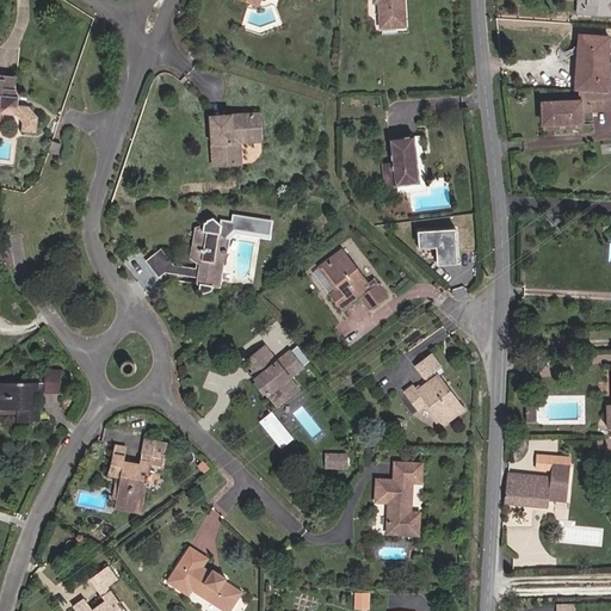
[(397,0),(375,0),(375,2),(382,2),(382,32),(400,34),(408,25),(406,7),(399,6),(397,0)]
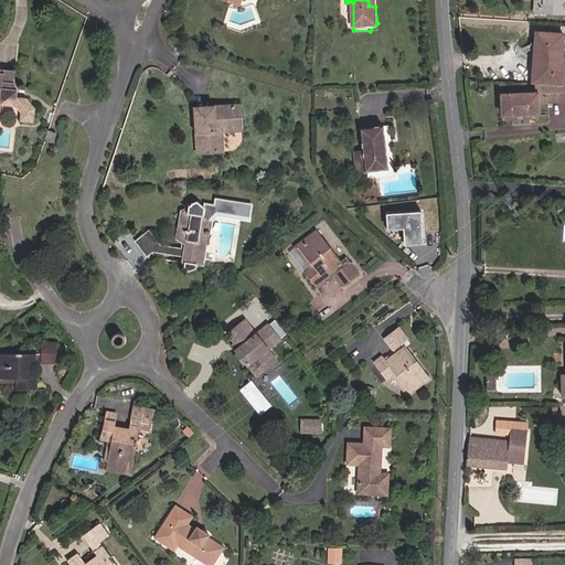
[(564,0),(554,0),(553,16),(564,16),(564,0)]
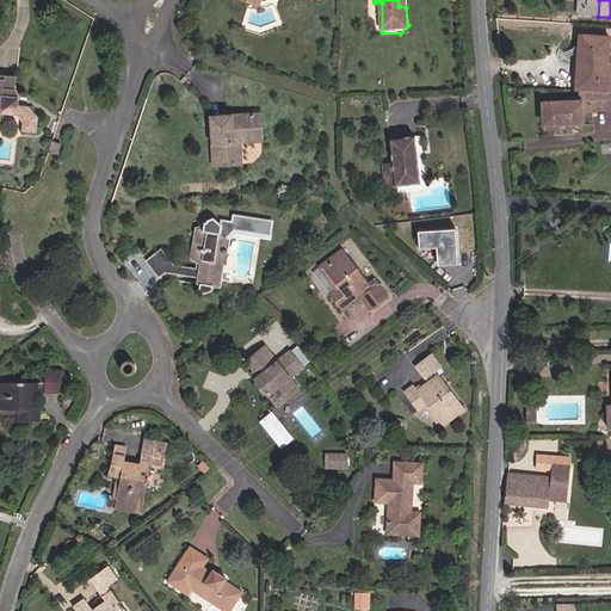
[(610,38),(578,36),(575,92),(578,92),(606,94),(609,63),(610,38)]
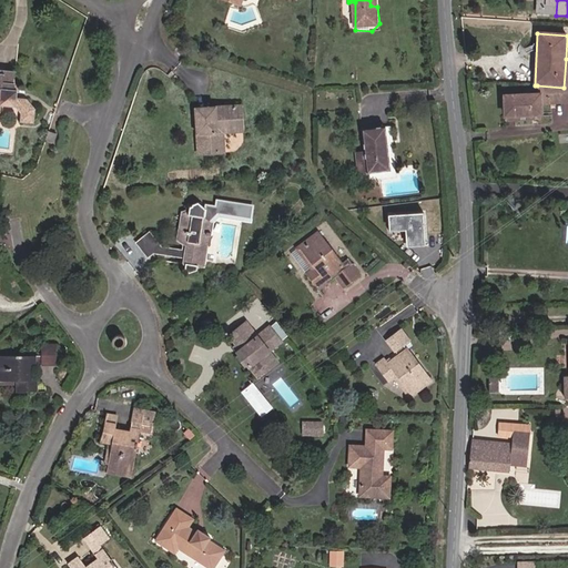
[(0,101),(1,101),(1,105),(16,107),(22,115),(23,122),(37,123),(38,109),(27,98),(18,97),(18,81),(16,81),(16,71),(0,69),(0,101)]
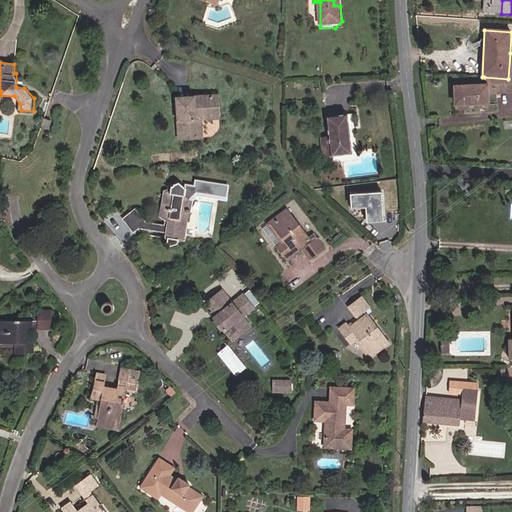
[(425,75),(415,74),(416,84),(426,85),(425,75)]
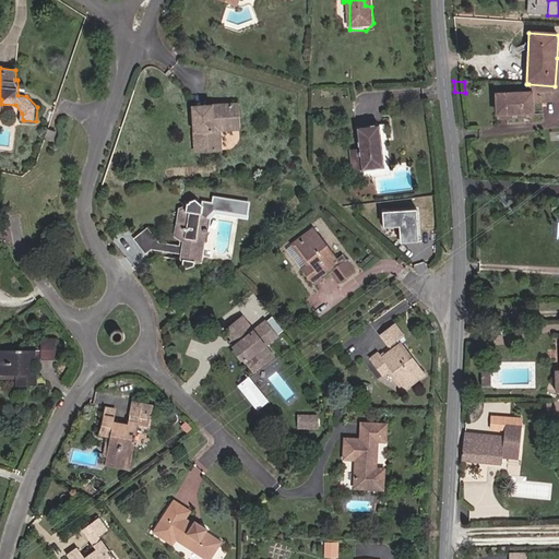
[(528,93),(494,95),(496,118),(497,118),(532,116),(534,116),(533,106),(558,103),(558,85),(555,86),(528,84),(528,93)]
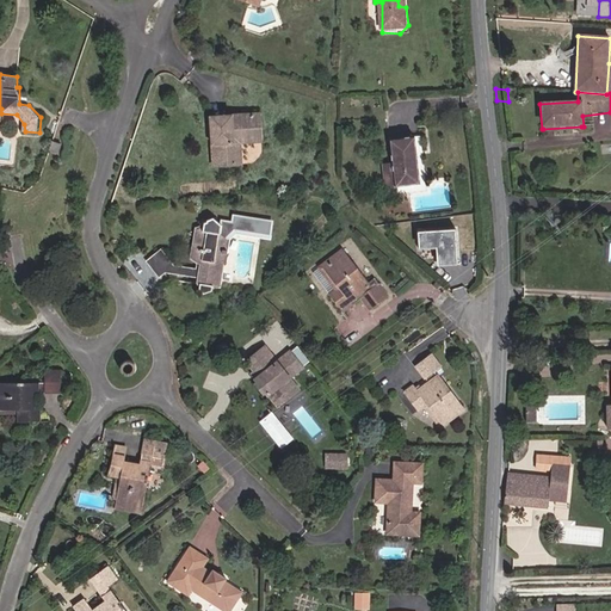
[(216,165),(234,164),(232,135),(259,131),(255,111),(210,115),(216,165)]
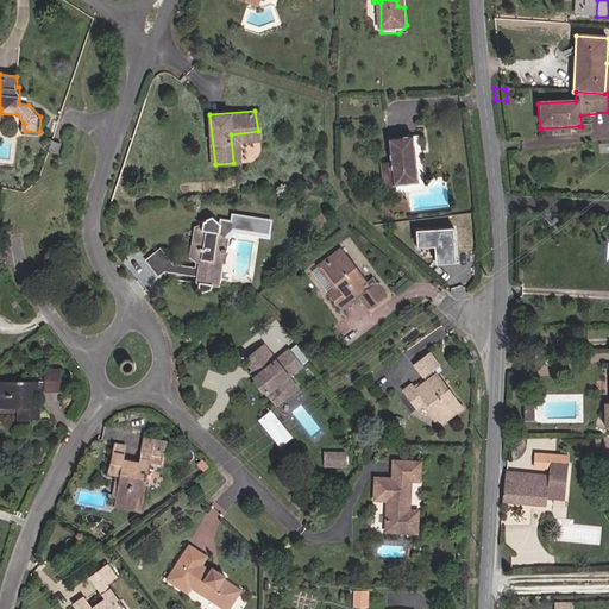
[(258,139),(258,131),(231,135),(233,163),(242,163),(239,140),(258,139)]
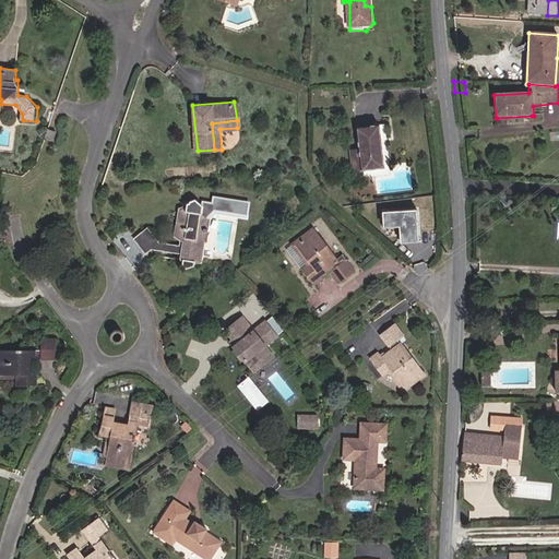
[(59,131),(49,129),(46,139),(56,141),(59,131)]
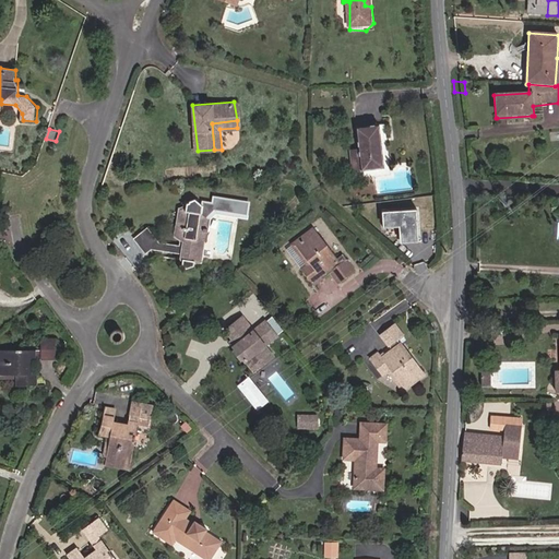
[(380,131),(383,173),(388,173),(390,173),(385,130),(380,131)]
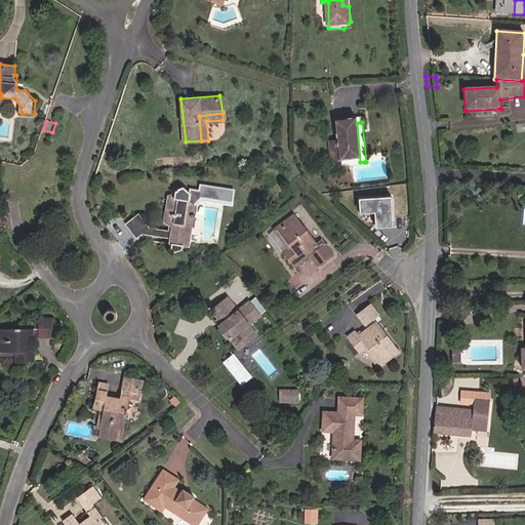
[(360,162),(357,123),(335,125),(337,146),(338,163),(339,165),(360,162)]
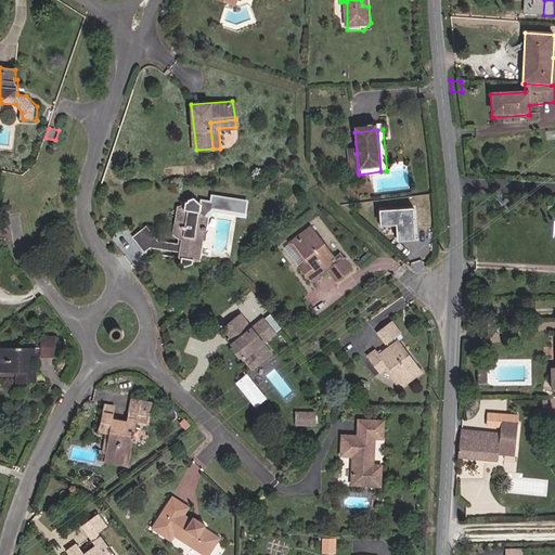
[(358,172),(357,154),(348,155),(350,172),(358,172)]
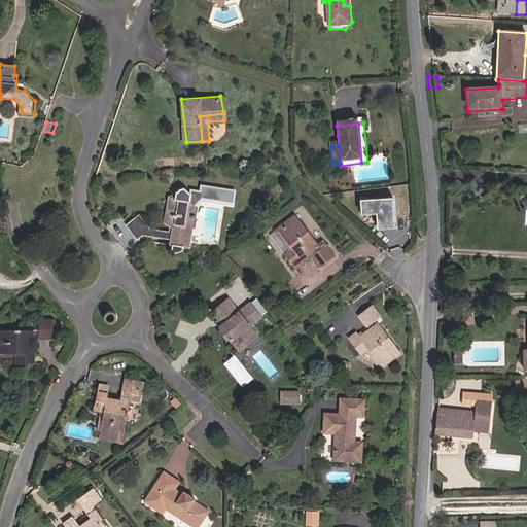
[(173,203),(166,204),(162,226),(165,227),(165,230),(172,232),(172,238),(171,245),(170,252),(176,257),(183,255),(183,252),(188,253),(195,212),(188,208),(188,200),(181,194),(176,196),(176,197),(173,198),(173,203)]
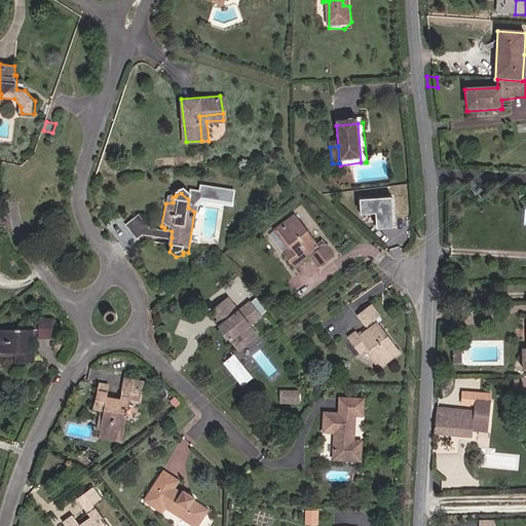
[(395,231),(392,200),(360,202),(361,218),(376,217),(376,229),(384,228),(384,232),(395,231)]
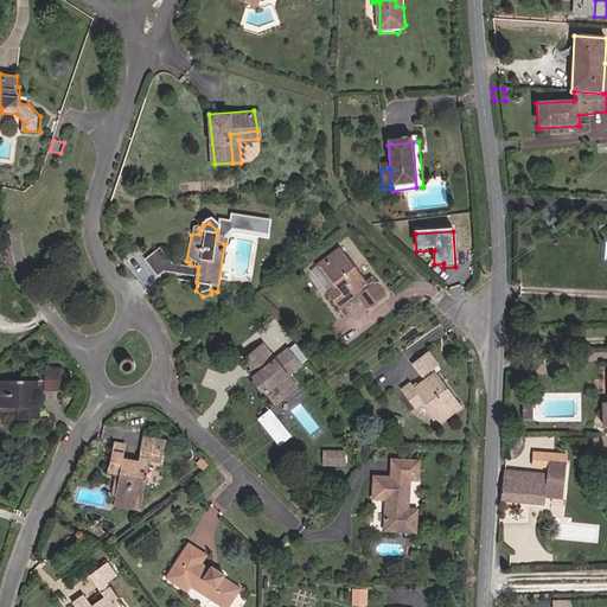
[(331,286),(326,292),(345,314),(352,308),(347,301),(362,291),(377,310),(393,298),(381,281),(372,286),(343,248),(317,267),(331,286)]
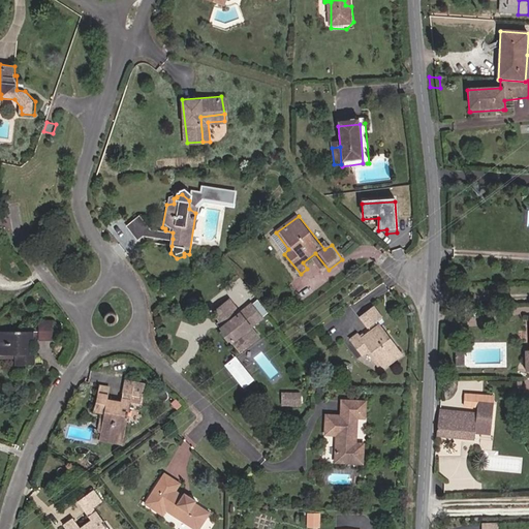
[(148,235),(137,221),(124,231),(135,246),(141,242),(172,246),(173,239),(148,235)]
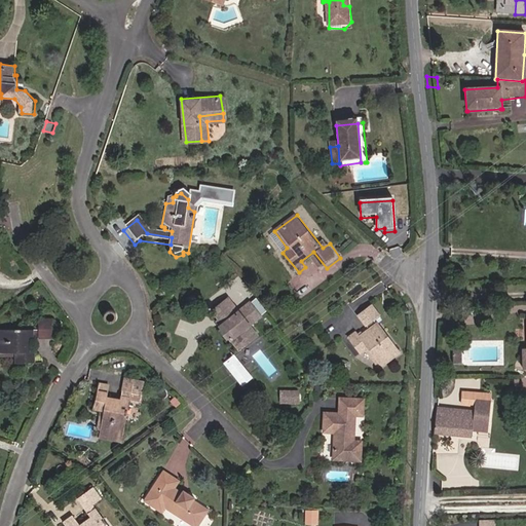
[(287,248),(274,231),(269,236),(283,253),(287,248)]
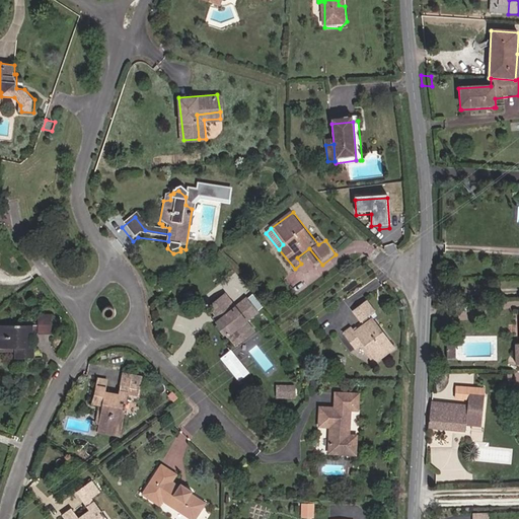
[(374,363),(394,346),(368,314),(375,307),(365,295),(352,306),(365,321),(355,330),(350,324),(341,334),(358,354),(362,350),(374,363)]
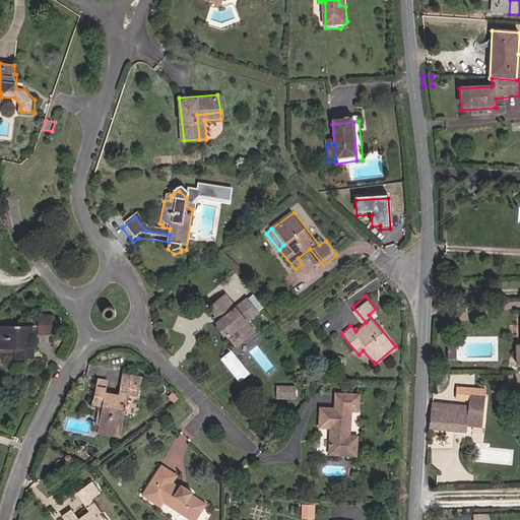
[(226,299),(215,307),(214,312),(219,319),(218,325),(236,348),(253,335),(246,325),(258,317),(248,303),(237,312),(226,299)]
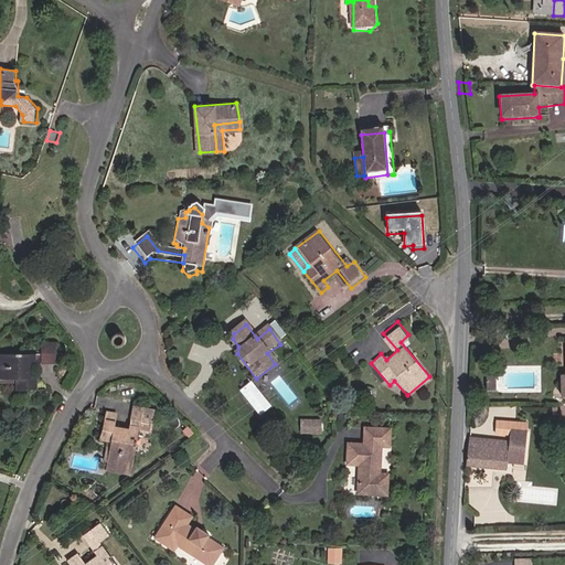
[(53,369),(54,347),(36,347),(36,354),(0,352),(0,385),(9,386),(9,393),(35,394),(35,377),(28,377),(29,368),(53,369)]
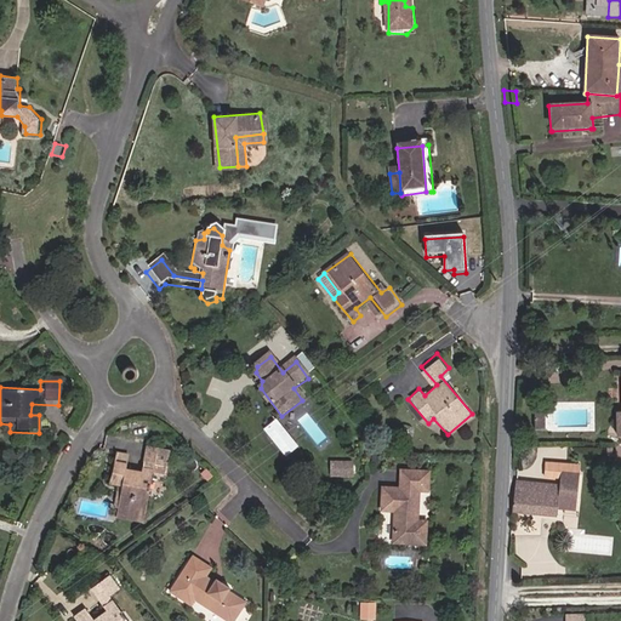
[(546,426),(545,409),(535,410),(536,427),(546,426)]
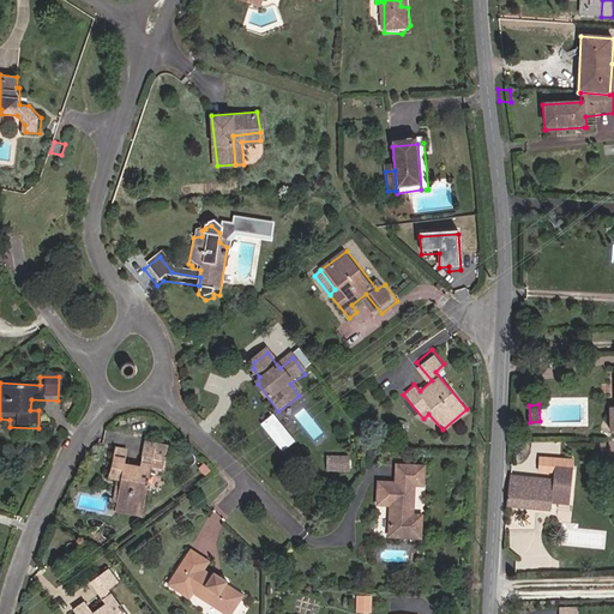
[(271,419),(260,427),(280,451),(290,443),(271,419)]
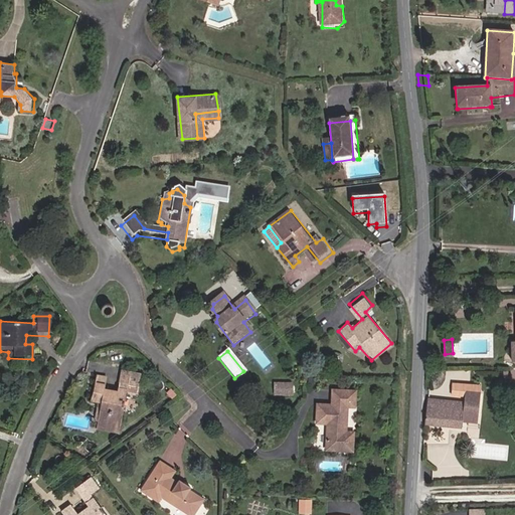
[(137,382),(139,367),(117,366),(115,387),(103,386),(104,377),(90,376),(87,403),(93,404),(92,419),(120,421),(124,382),(137,382)]
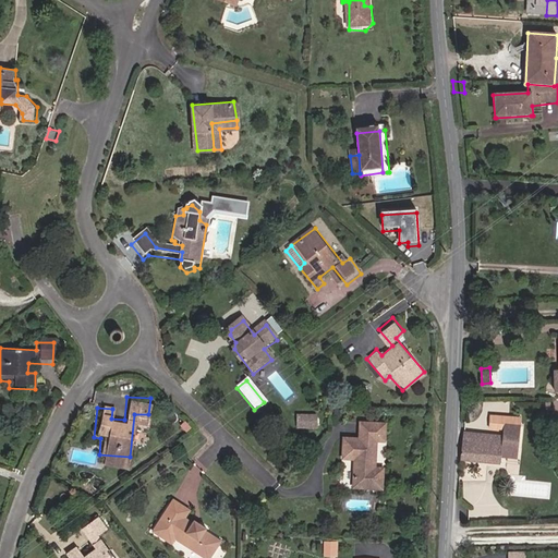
[(317,417),(299,417),(299,428),(317,429),(317,417)]
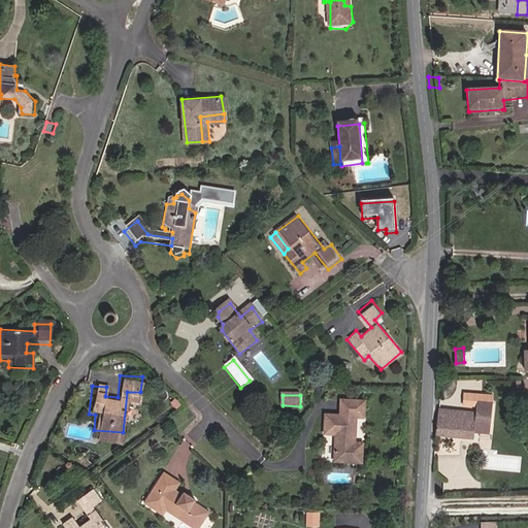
[(339,400),(338,416),(355,416),(355,418),(362,418),(363,401),(339,400)]
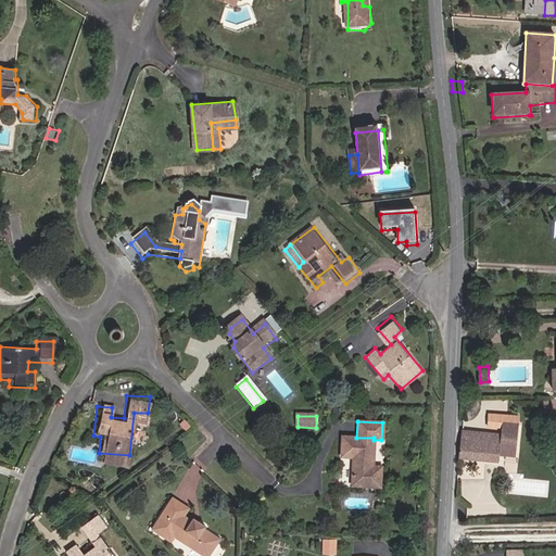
[(500,421),(500,433),(460,431),(459,444),(458,458),(497,460),(498,454),(498,444),(515,445),(516,422),(500,421)]
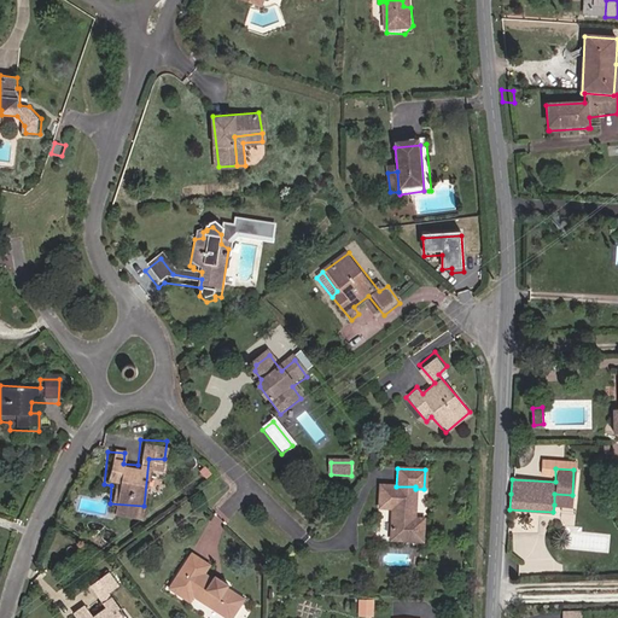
[(396,487),(379,485),(378,508),(391,509),(390,541),(421,542),(423,519),(414,519),(415,489),(415,487),(396,487)]
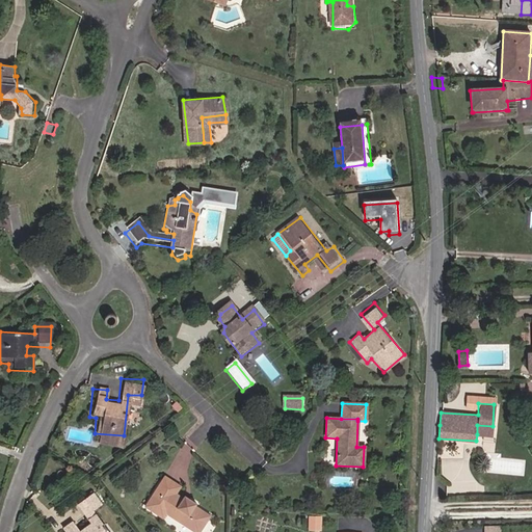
[(477,434),(493,434),(493,426),(477,425),(477,434)]
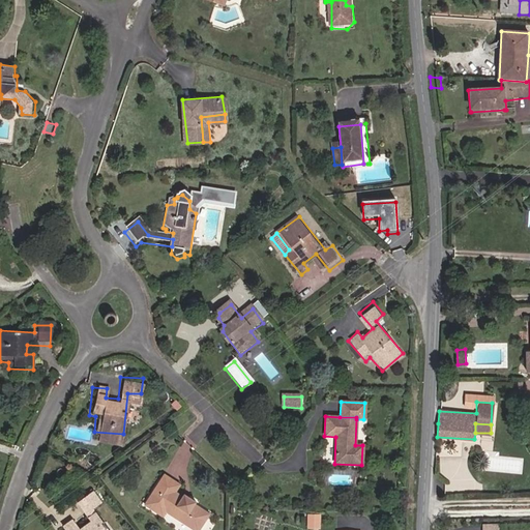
[(178,482),(164,473),(144,502),(163,516),(166,510),(195,529),(196,529),(208,512),(193,501),(194,500),(182,493),(180,496),(173,491),(178,482)]
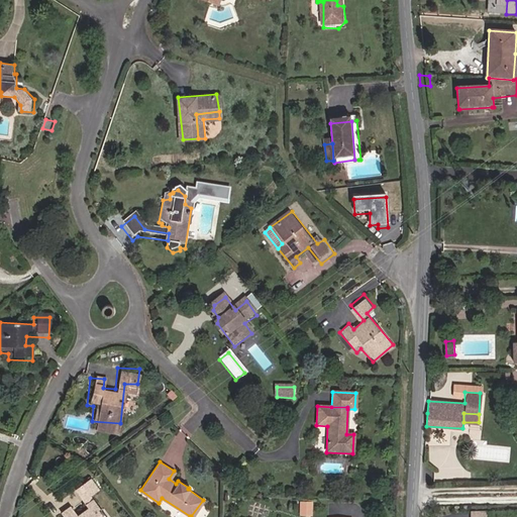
[(74,507),(63,513),(66,516),(106,516),(89,494),(96,490),(87,478),(74,488),(87,506),(78,513),(74,507)]
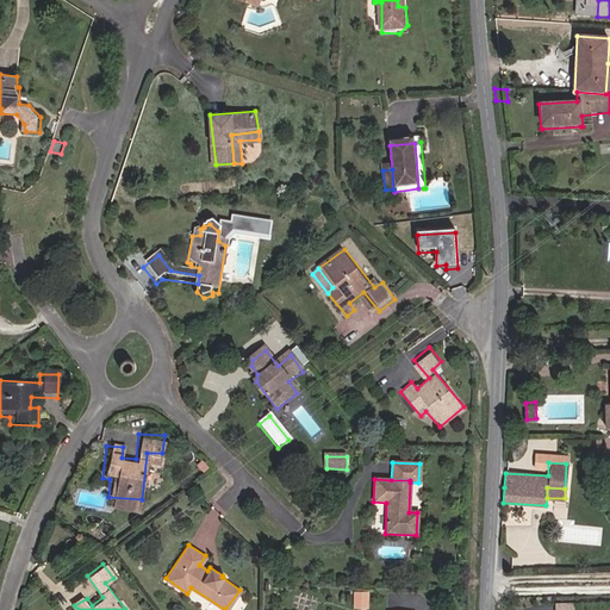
[(366,593),(354,593),(353,607),(366,607),(366,593)]
